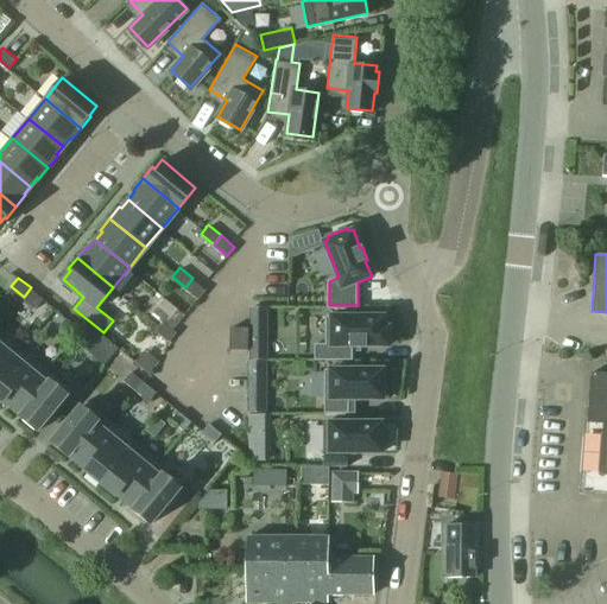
[(206,288),(193,278),(185,287),(198,298),(206,288)]
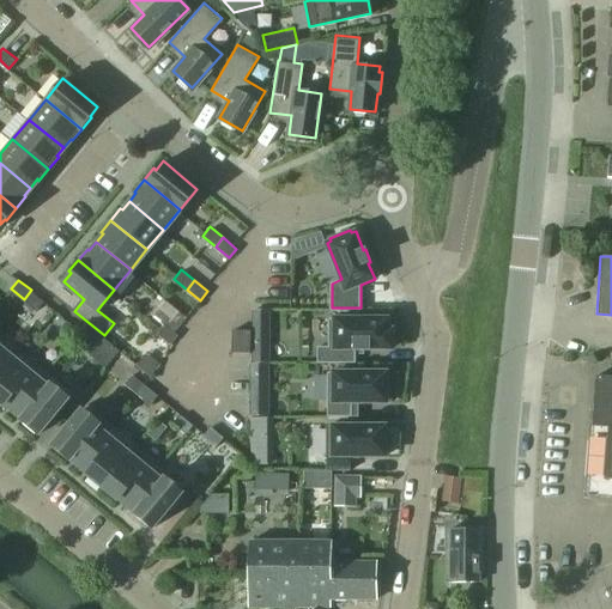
[(43,300),(31,290),(24,299),(36,310),(43,300)]
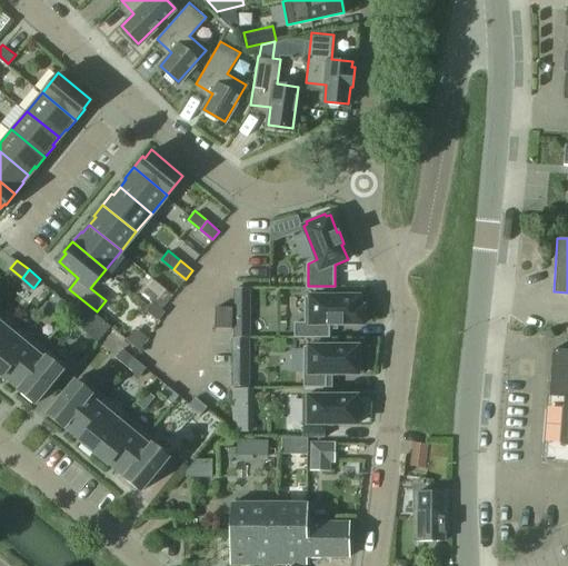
[(297,336),(330,336),(330,325),(342,325),(342,323),(364,323),(364,306),(360,306),(360,295),(306,295),(306,321),(297,321),(297,336)]
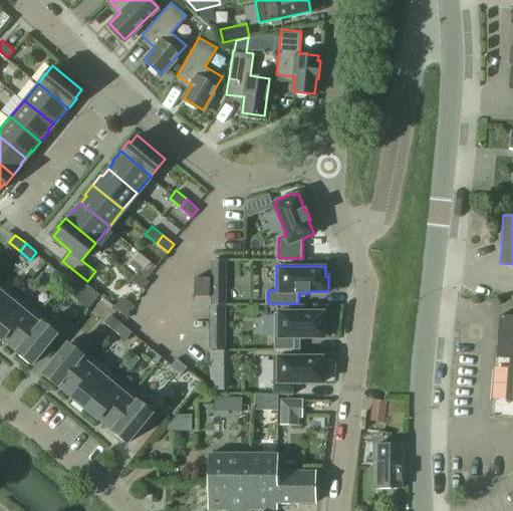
[(49,276),(60,285),(67,277),(56,268),(49,276)]
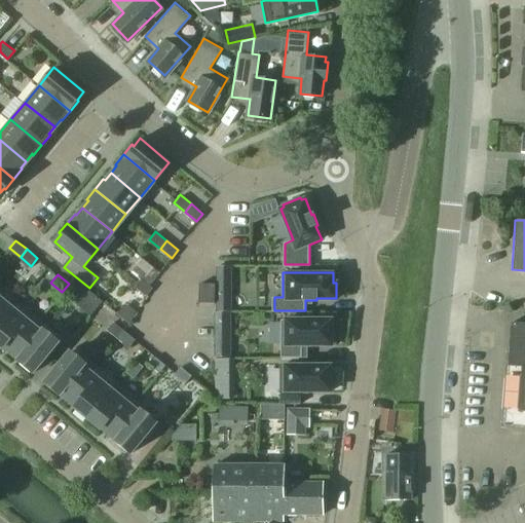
[(142,277),(135,285),(146,295),(153,287),(142,277)]
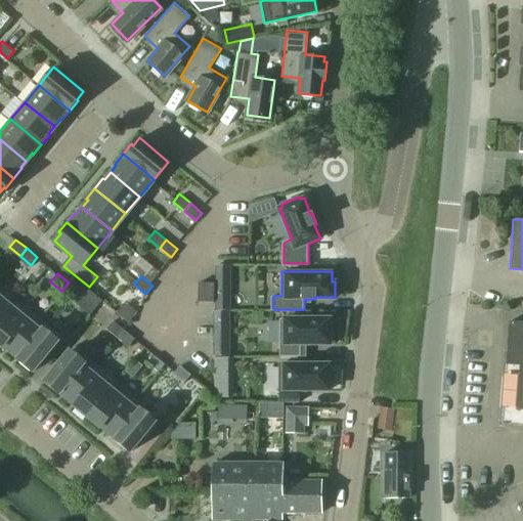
[(199,280),(198,300),(214,301),(215,281),(199,280)]
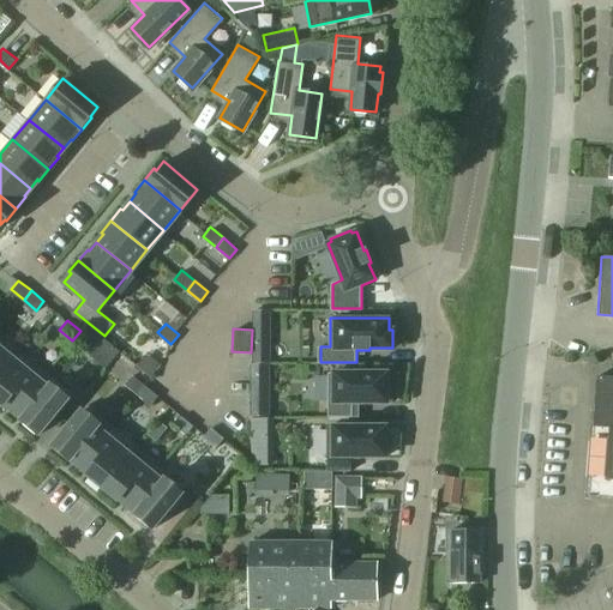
[(80,331),(72,340),(85,351),(94,342),(80,331)]
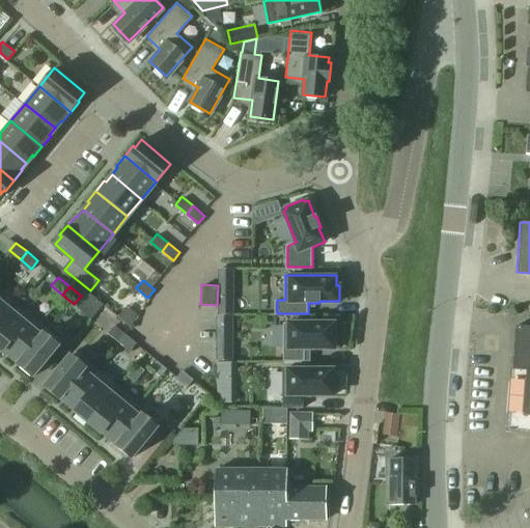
[(0,326),(15,309),(0,297),(0,326)]
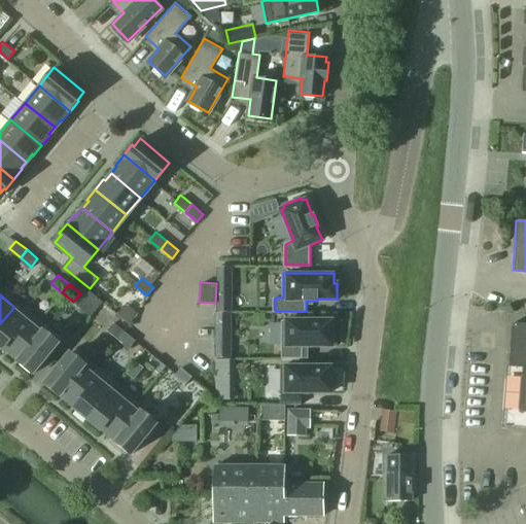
[(14,307),(0,323),(0,346),(2,349),(4,347),(11,353),(36,324),(40,318),(20,301),(14,307)]
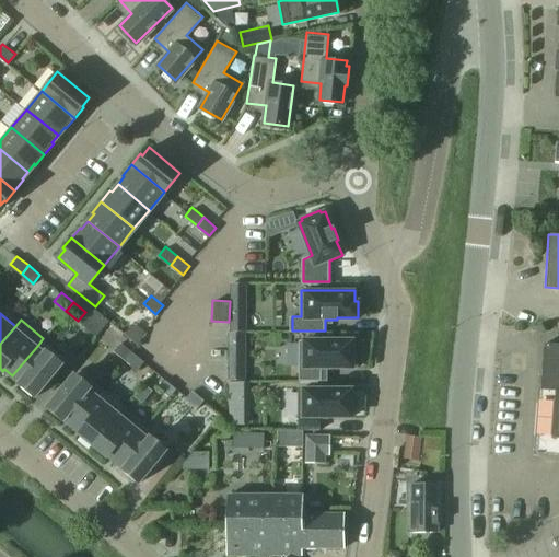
[(38,345),(12,375),(20,382),(19,384),(34,396),(61,363),(66,357),(43,338),(38,345)]
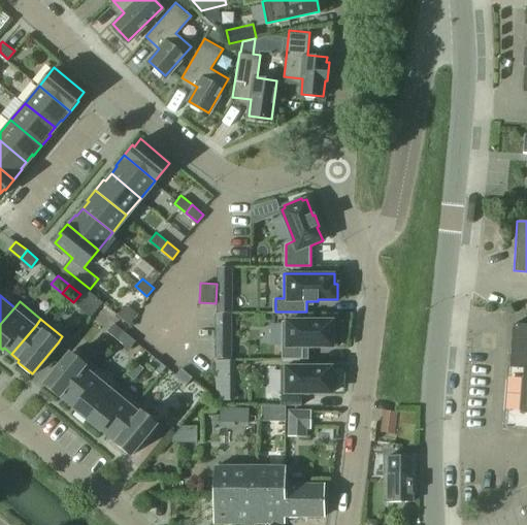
[(303,346),(337,346),(337,329),(333,329),(333,320),(283,320),(283,358),(303,358),(303,346)]
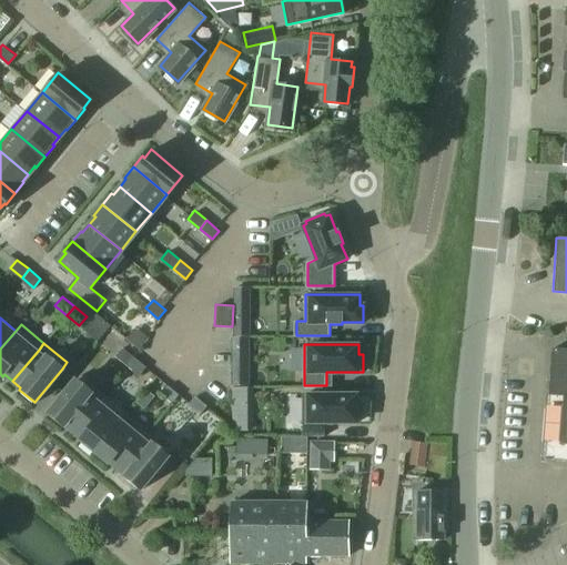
[(127,364),(134,355),(122,346),(115,354),(127,364)]
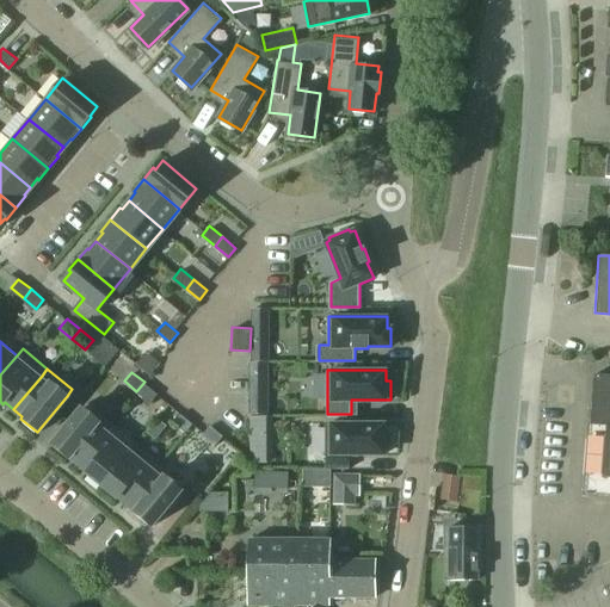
[(589,386),(580,495),(609,496),(609,375),(592,373),(591,386),(589,386)]
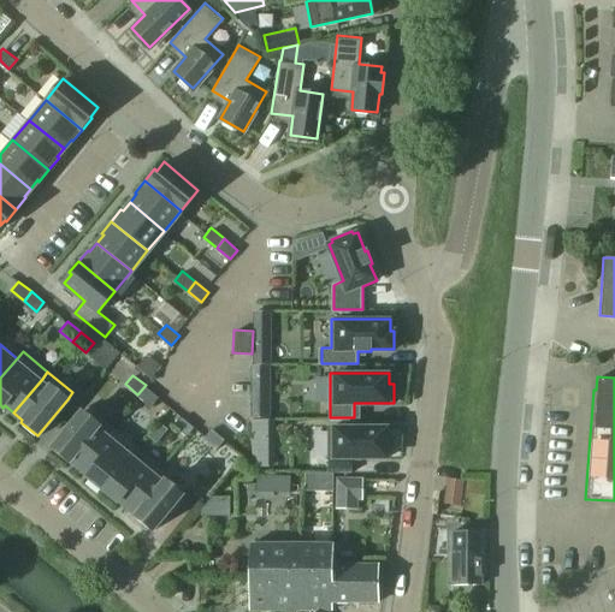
[(146,385),(137,394),(151,405),(159,396),(146,385)]
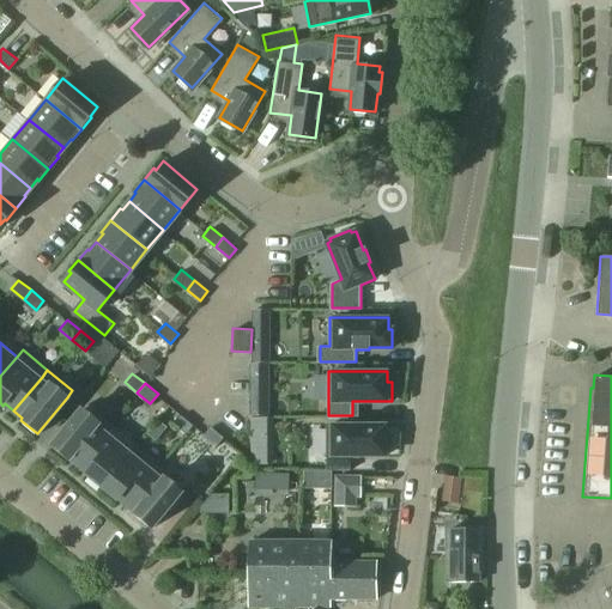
[(82,409),(52,445),(68,458),(70,457),(78,464),(107,430),(113,422),(88,402),(82,409)]
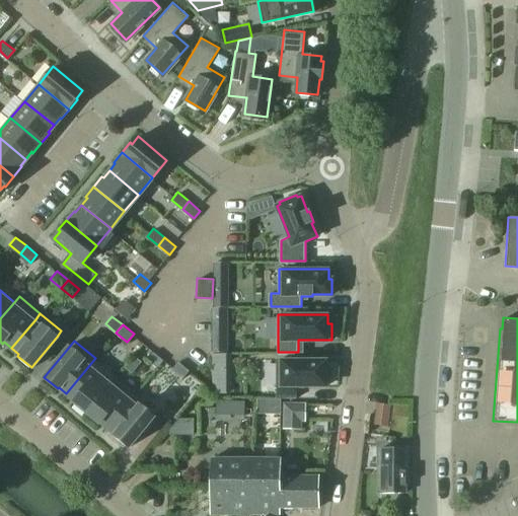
[(163,359),(153,351),(147,358),(157,367),(163,359)]
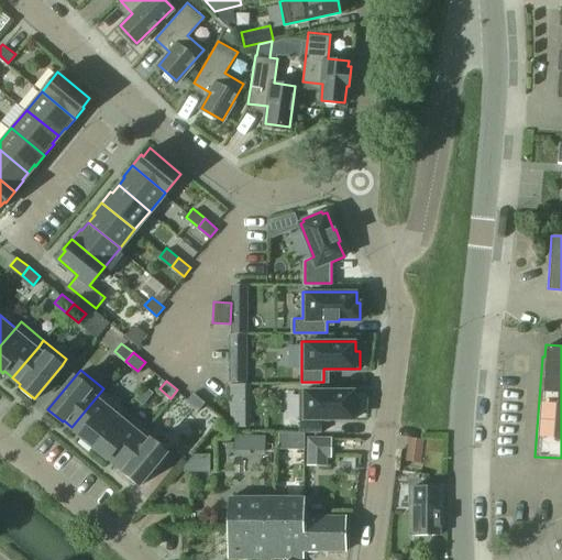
[(356,391),(300,391),(300,431),(322,431),(322,420),(356,420),(356,416),(359,416),(359,394),(356,394),(356,391)]
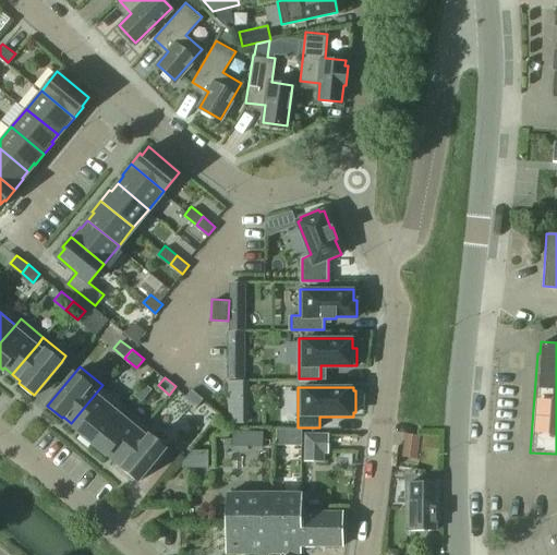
[(192,388),(186,395),(184,396),(196,406),(203,397),(192,388)]
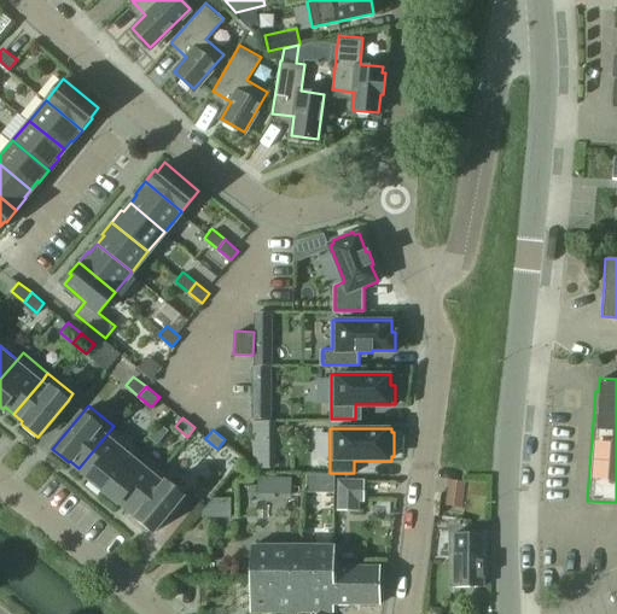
[(87,477),(103,490),(132,454),(108,433),(79,468),(88,475),(87,477)]
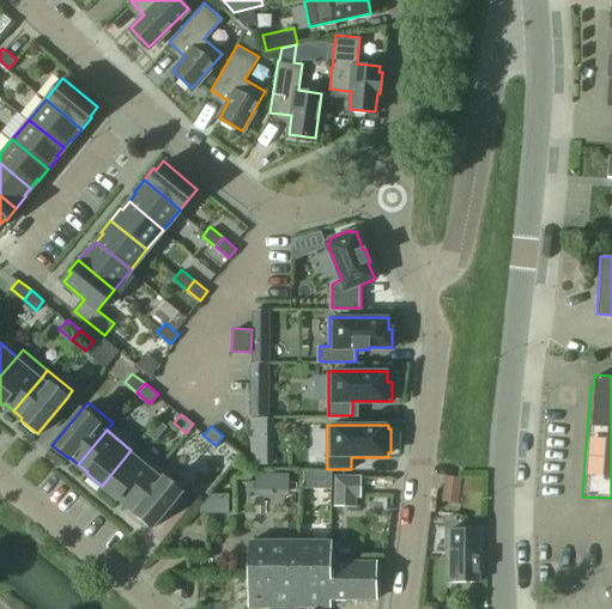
[(131,450),(102,486),(117,499),(119,497),(127,504),(162,463),(137,443),(131,450)]
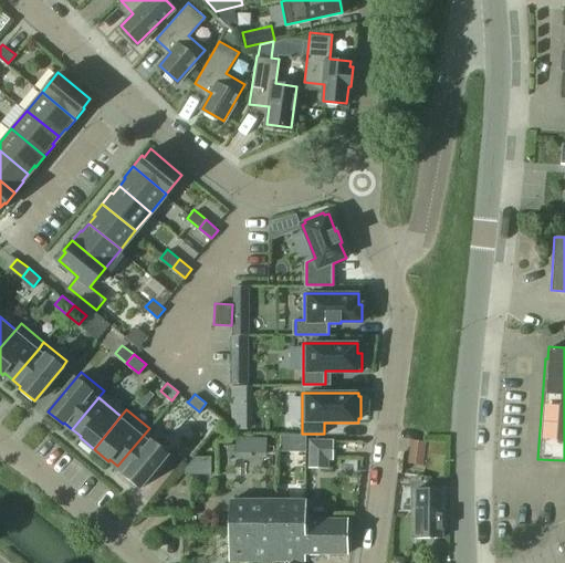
[(149,428),(117,466),(126,472),(125,475),(139,487),(167,454),(173,447),(149,428)]
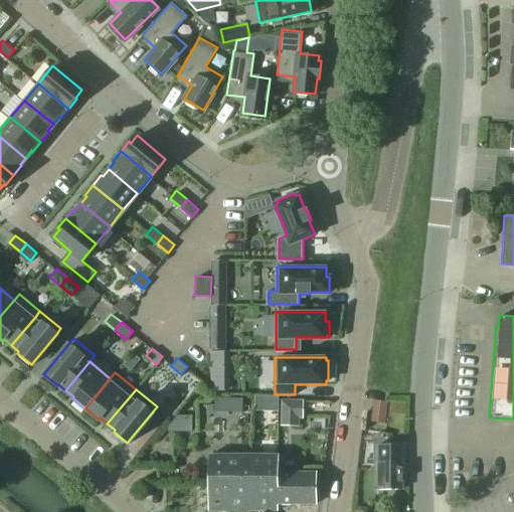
[(388,399),(382,398),(374,397),(371,418),(385,420),(386,420),(388,399)]
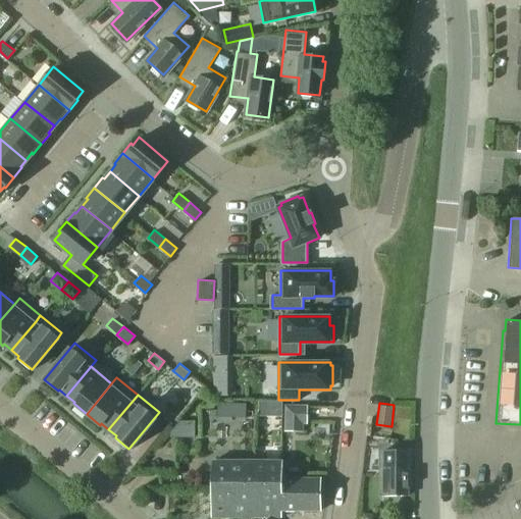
[(285,404),(285,429),(303,429),(303,421),(307,421),(307,404),(285,404)]
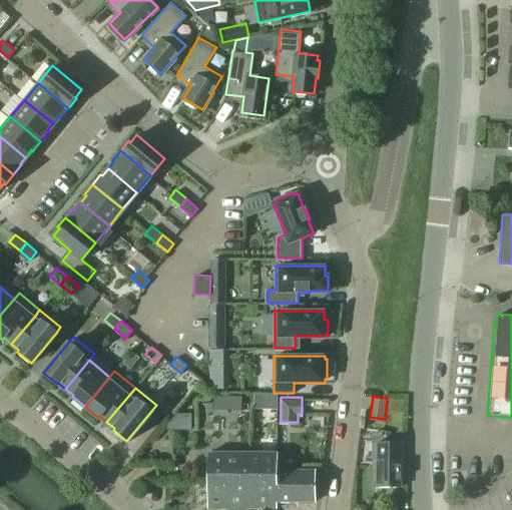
[(167,424),(167,428),(191,428),(191,412),(177,412),(167,424)]
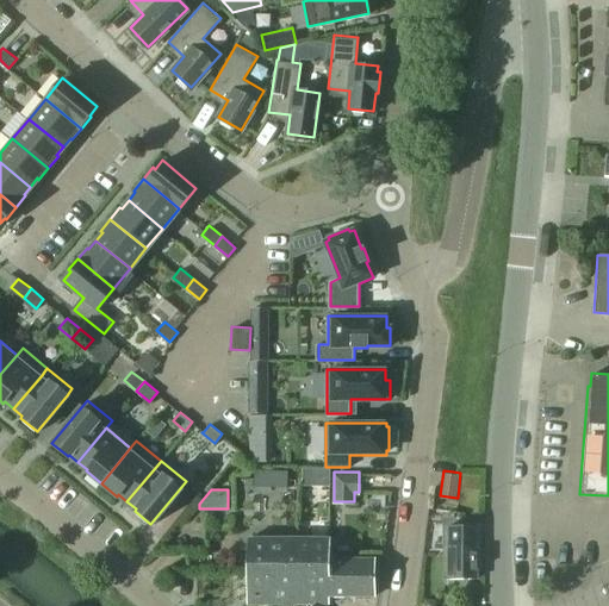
[(477,513),(447,513),(448,544),(449,576),(477,576),(478,576),(477,543),(477,513)]
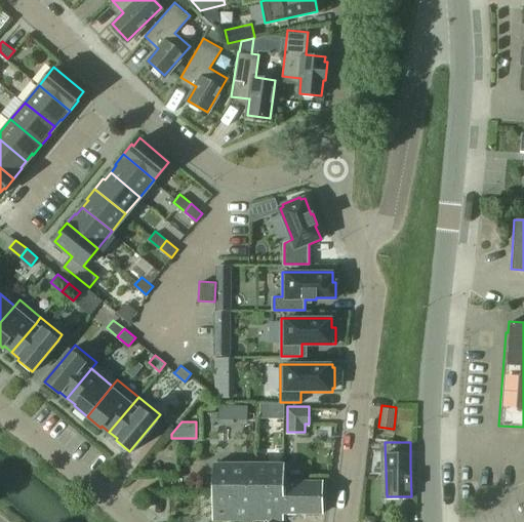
[(213,519),(258,519),(264,519),(265,521),(279,521),(276,519),(283,518),(283,511),(320,511),(320,479),(282,480),(282,462),(258,462),(213,463),(213,490),(213,519)]
